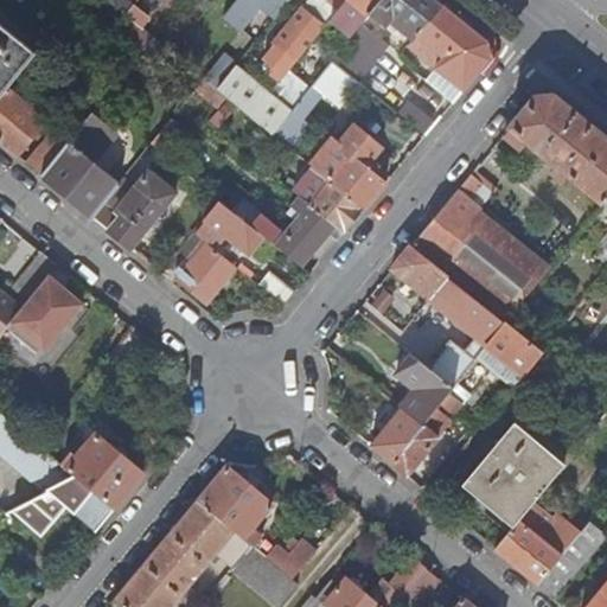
[(0,0),(0,97),(6,90),(77,0),(0,0)]
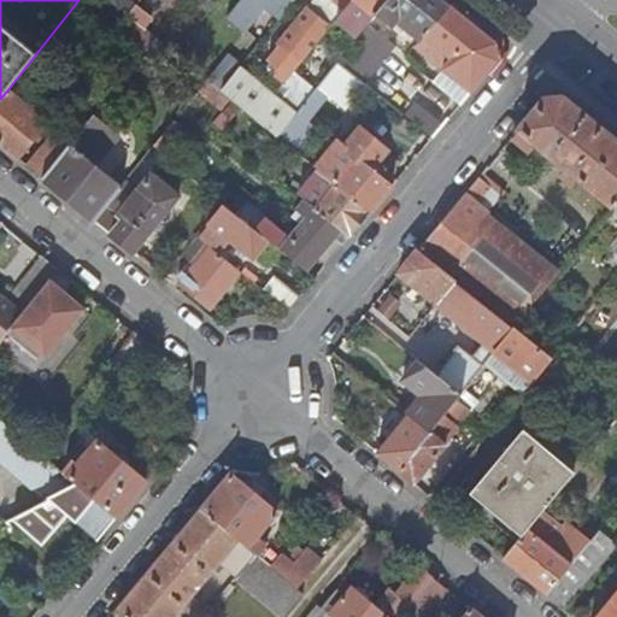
[(265,9),(280,21),(295,0),(239,0),(225,17),(245,33),(265,9)]
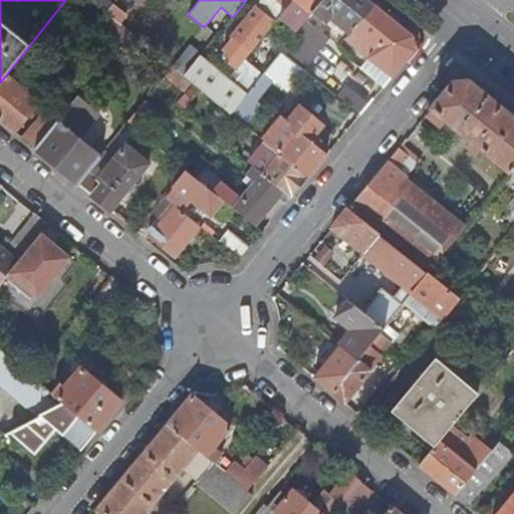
[(251,54),(280,18),(295,0),(264,0),(233,39),(251,54)]
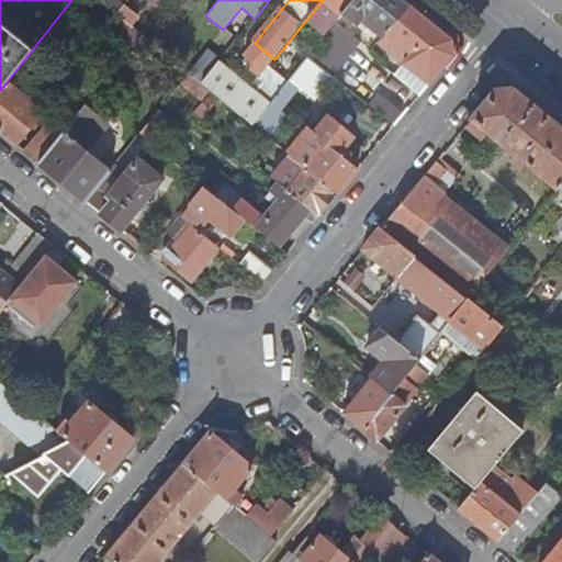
[(336,22),(343,14),(353,0),(323,0),(306,20),(326,35),(336,22)]
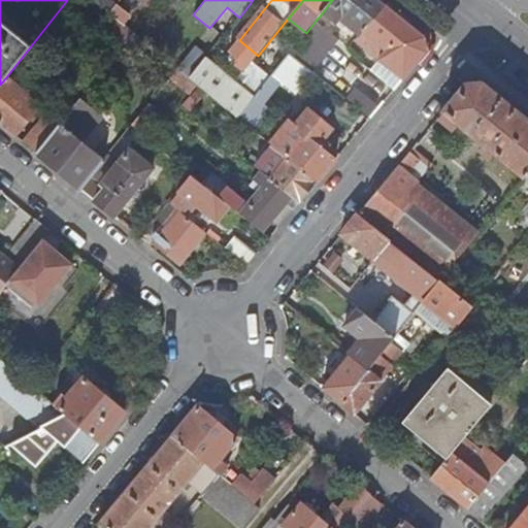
[(424,37),(376,0),(332,0),(322,13),(336,25),(343,15),(353,24),(350,28),(360,36),(363,32),(373,39),(365,48),(404,79),(426,54),(424,37)]
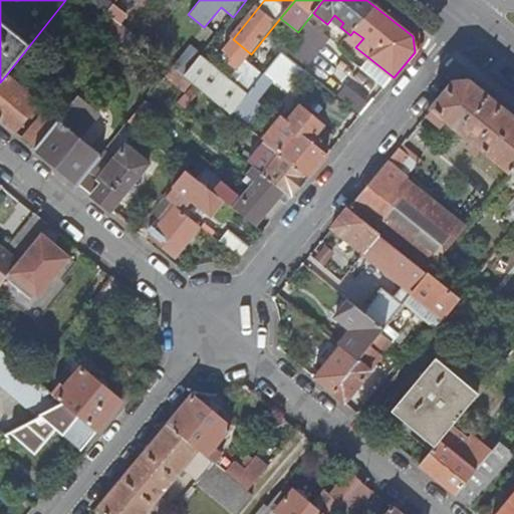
[(330,38),(307,20),(298,32),(281,53),(303,70),(330,38)]
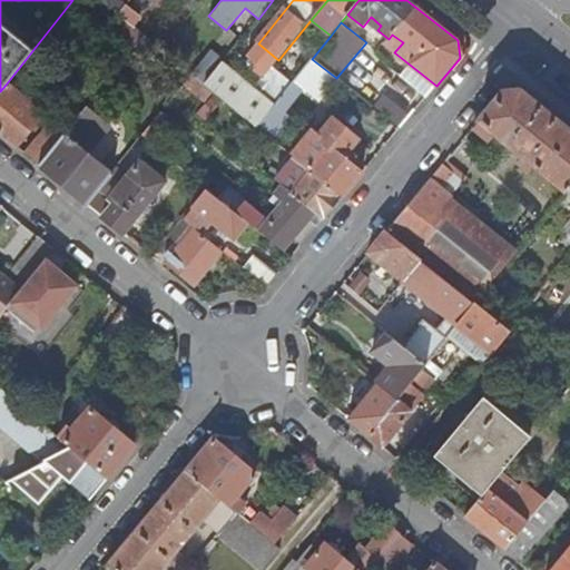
[(158,68),(168,56),(160,50),(144,37),(135,49),(158,68)]
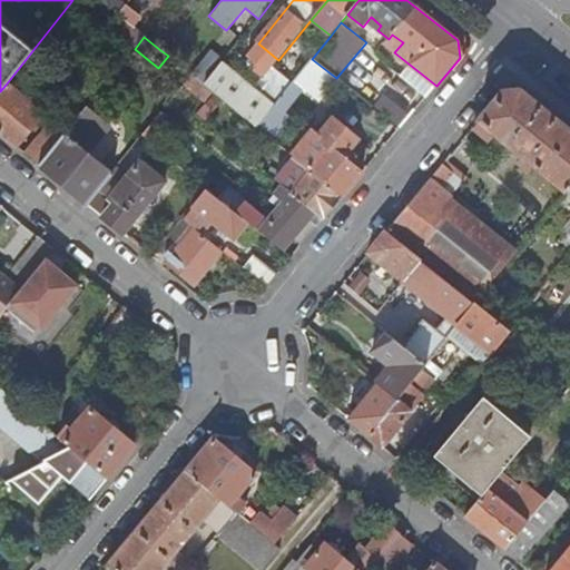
[(205,85),(223,62),(209,52),(192,76),(205,85)]
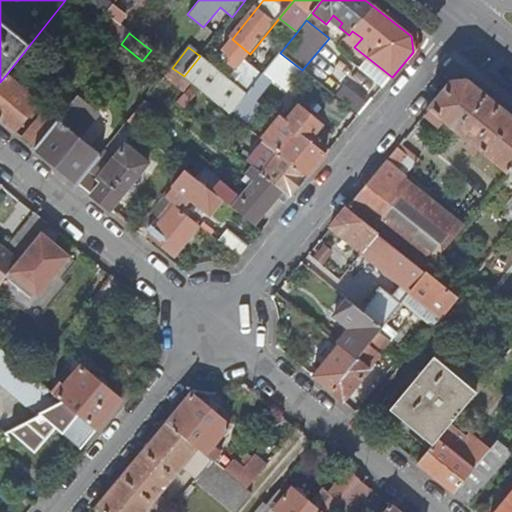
[(302,70),(280,53),(262,75),(246,94),(230,114),(246,128),(261,109),(252,101),(271,77),(287,90),(302,70)]
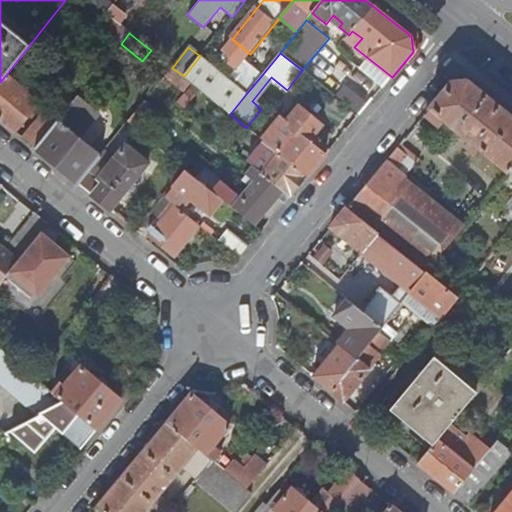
[(184,76),(192,84),(230,114),(246,94),(200,56),(184,76)]
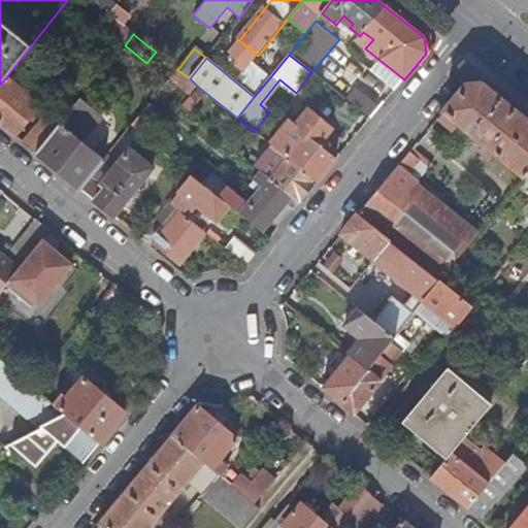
[(190,97),(198,87),(190,78),(177,70),(169,80),(190,97)]
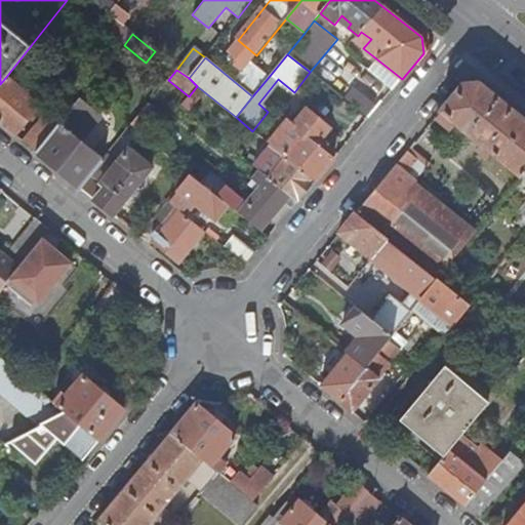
[(0,84),(0,123),(15,135),(40,106),(5,78),(0,84)]
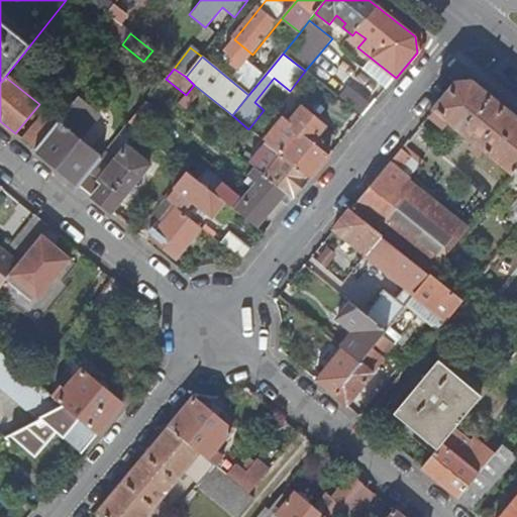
[(513,174),(516,169),(516,119),(514,116),(472,82),(456,84),(429,117),(444,129),(449,122),(474,141),(470,146),(475,150),(479,145),(513,174)]
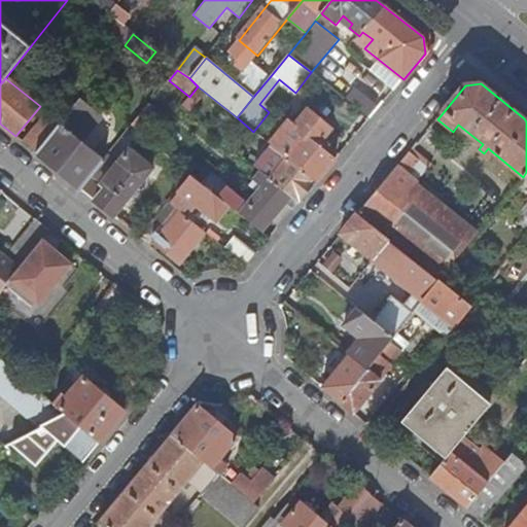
[(356,90),(347,101),(371,119),(380,108),(356,90)]
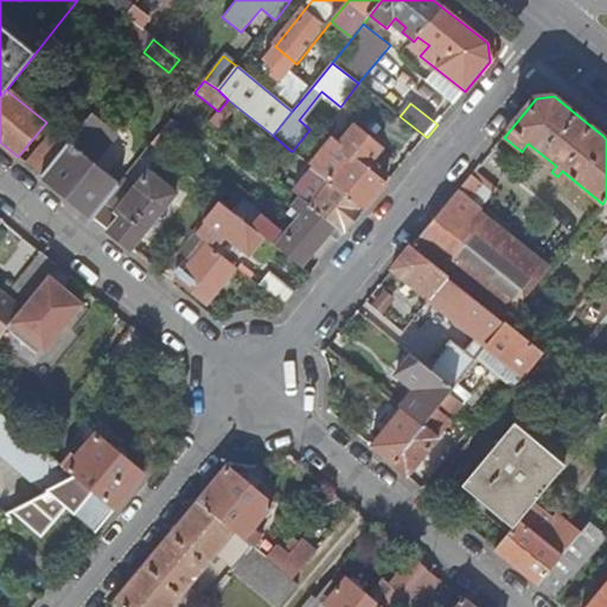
[(69,145),(43,177),(68,198),(94,219),(120,186),(94,165),(117,135),(93,115),(69,145)]
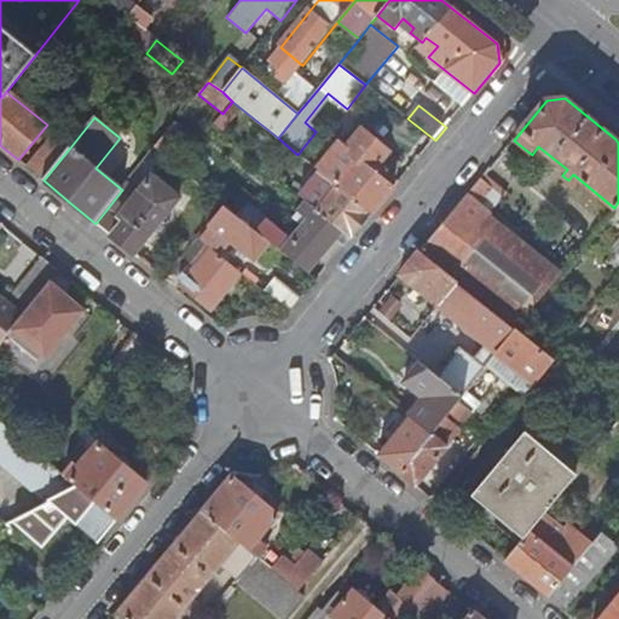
[(327,178),(372,215),(394,190),(380,178),(386,171),(379,165),(389,151),(363,129),(348,148),(342,143),(319,172),(327,178)]
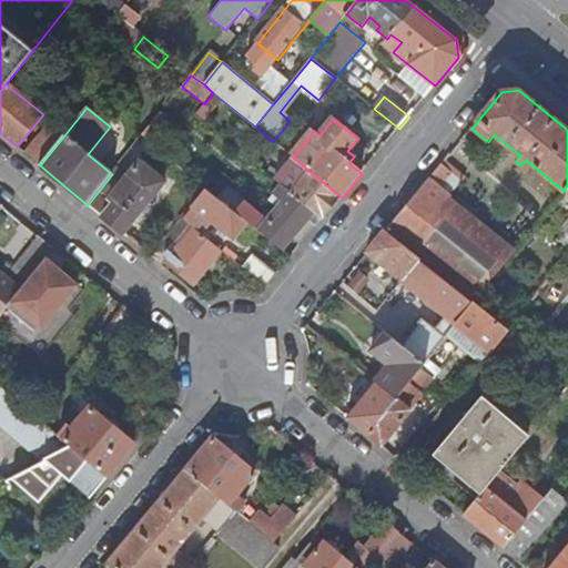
[(50,123),(24,153),(40,165),(64,135),(50,123)]
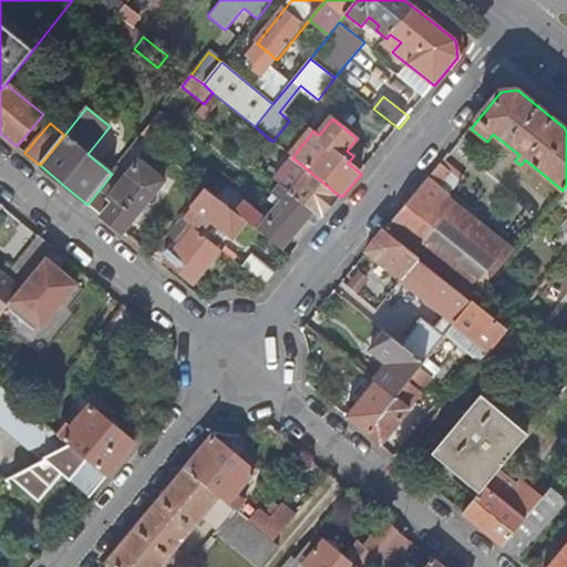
[(126,176),(116,168),(112,174),(88,205),(123,234),(164,181),(138,160),(126,176)]
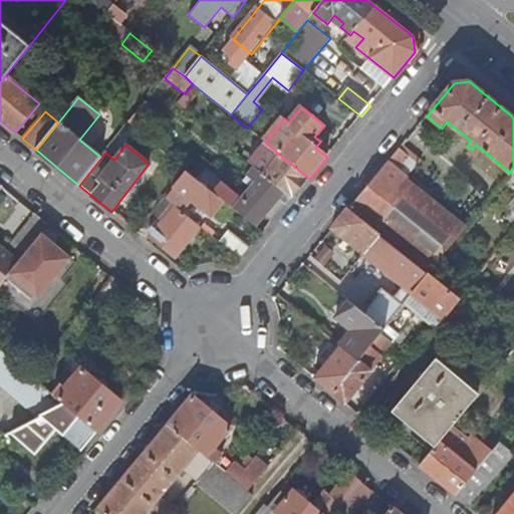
[(254,157),(249,163),(255,168),(284,191),(293,198),(309,179),(271,148),(260,161),(255,157),(254,157)]
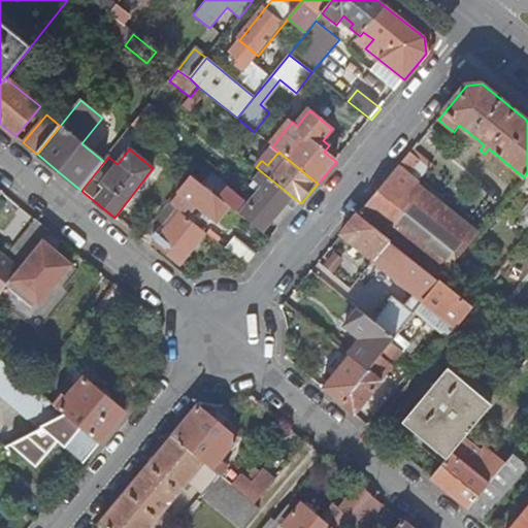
[(421,162),(410,154),(400,165),(411,174),(421,162)]
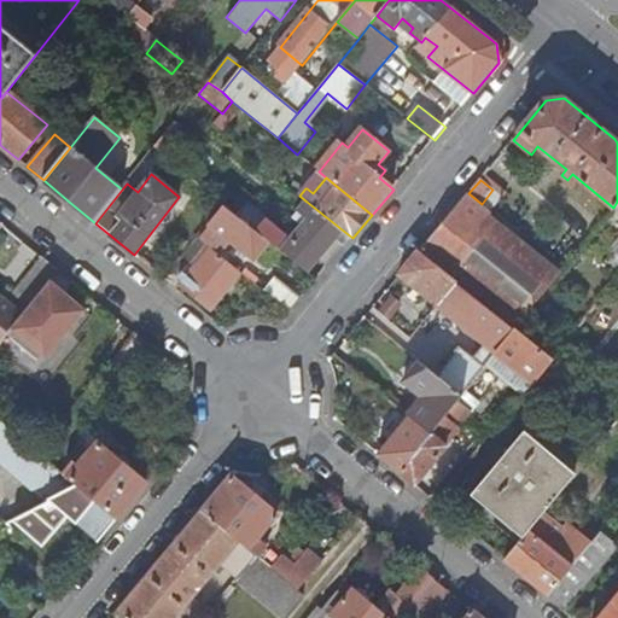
[(299,184),(293,191),(299,196),(305,188),(299,184)]
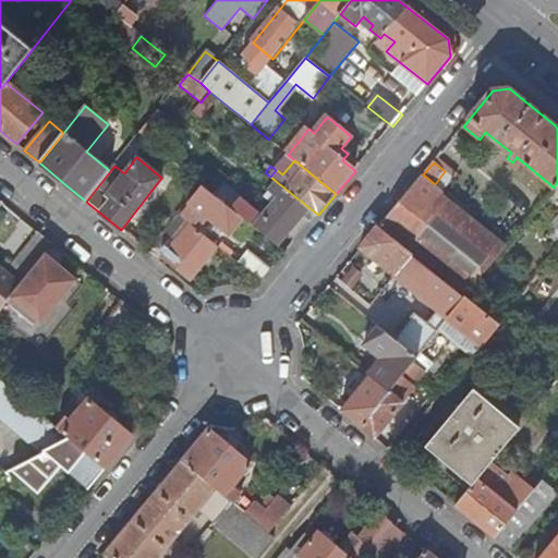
[(441,196),(445,192),(435,184),(423,174),(379,228),(412,256),(464,299),(506,247),(441,196)]
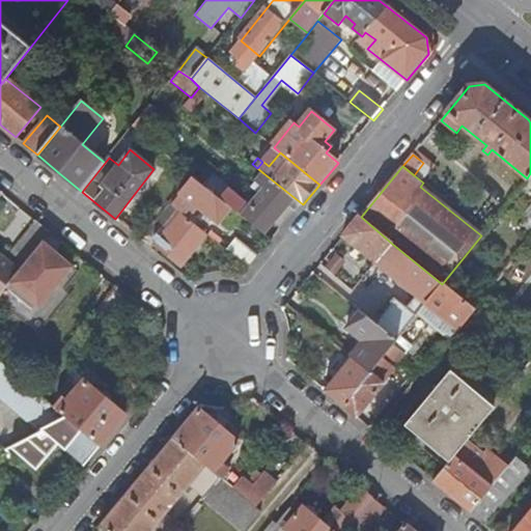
[(283,229),(297,213),(286,205),(294,197),(263,173),(255,184),(263,190),(253,203),(247,198),(245,202),(219,180),(211,191),(231,207),(264,233),(274,222),(283,229)]
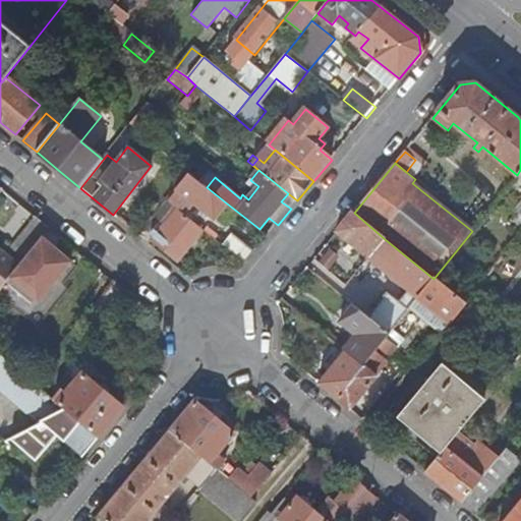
[(214,220),(227,204),(207,187),(188,173),(176,189),(167,201),(177,209),(183,215),(192,203),(214,220)]
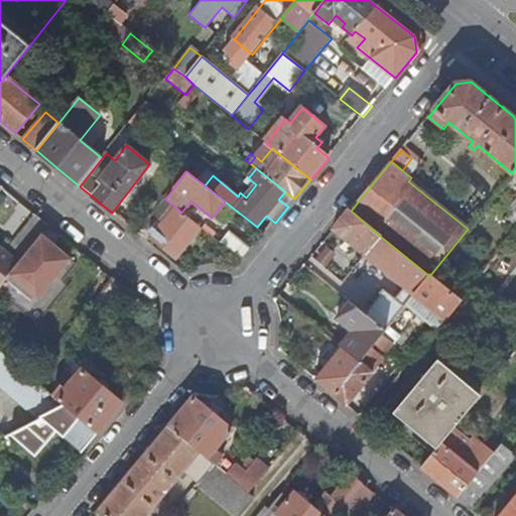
[(175,207),(165,200),(153,216),(158,221),(162,223),(175,207)]
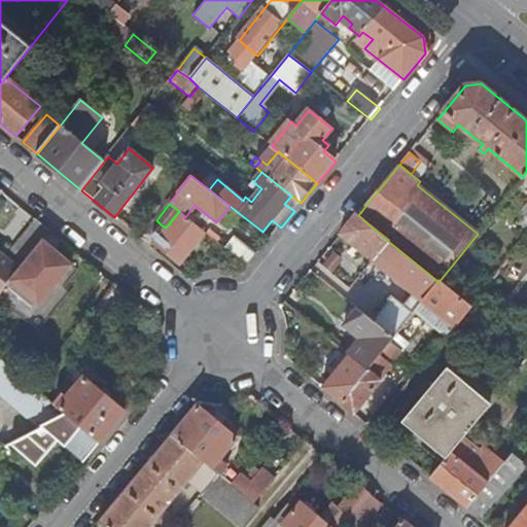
[(149,229),(141,240),(150,247),(153,243),(180,265),(206,234),(185,217),(179,211),(166,227),(162,225),(155,234),(149,229)]
